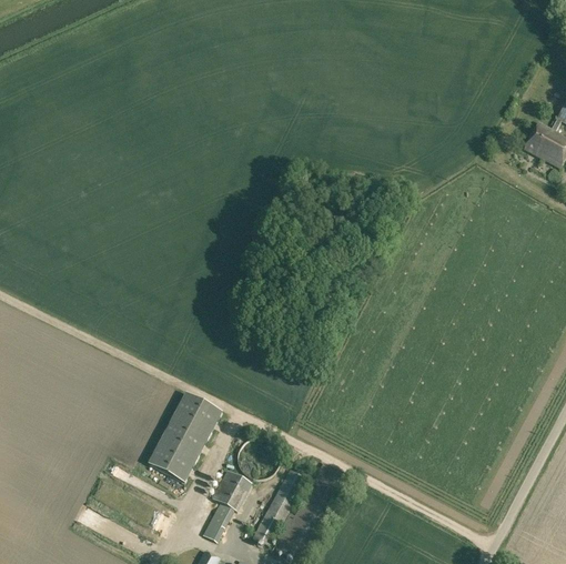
[(522,147),(558,165),(565,152),(565,136),(554,129),(559,119),(565,122),(565,96),(562,103),(549,127),(536,120),(522,147)]
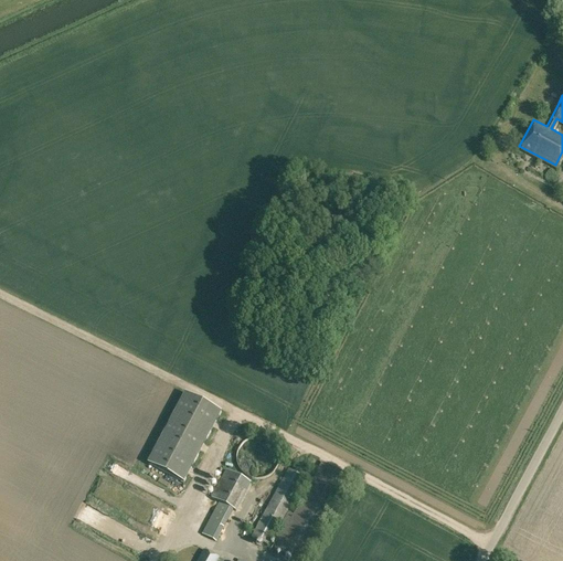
[(147,459),(182,478),(220,409),(183,389),(147,459)]
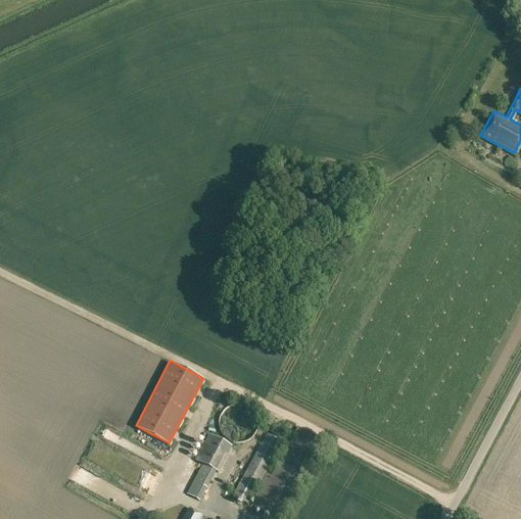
[(218,415),(218,417),(218,418),(218,420),(218,422),(218,423),(218,425),(219,426),(219,428),(220,429),(221,431),(222,432),(223,433),(224,435),(226,436),(227,436),(228,437),(230,438),(232,438),(233,439),(235,439),(236,439),(238,439),(240,439),(241,439),(243,438),(244,438),(246,437),(247,436),(249,435),(250,434),(251,433),(252,431),(253,430),(254,429),(255,427),(255,426),(256,424),(256,422),(256,421),(256,419),(256,417),(256,416),(255,414),(254,413),(254,411),(253,410),(252,408),(251,407),(250,406),(248,405),(247,404),(245,403),(244,402),(242,402),(241,400),(239,400),(237,400),(236,400),(234,400),(232,400),(231,402),(229,403),(227,403),(226,404),(225,405),(223,406),(222,408),(221,409),(220,410),(220,412),(219,413),(218,415)]
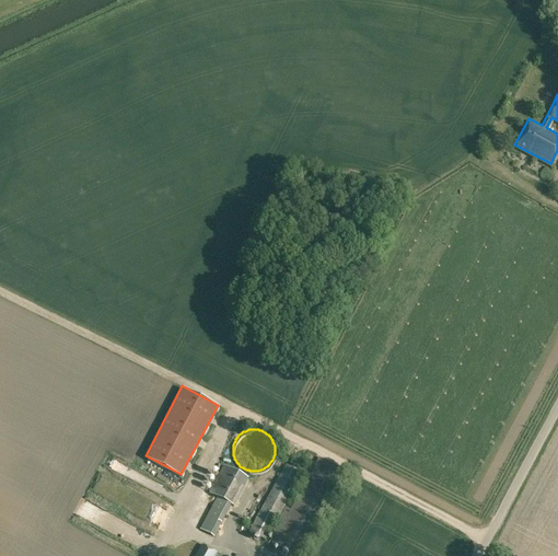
[(270,541),(299,555),(347,470),(316,453),(288,506),(282,502),(301,470),(283,460),(252,518),(247,528),(264,536),(268,530),(275,533),(270,541)]
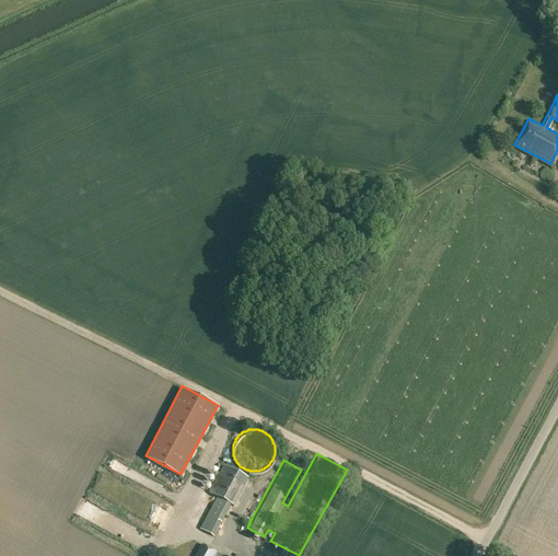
[(198,525),(212,533),(230,501),(231,502),(246,475),(222,462),(207,489),(216,494),(198,525)]
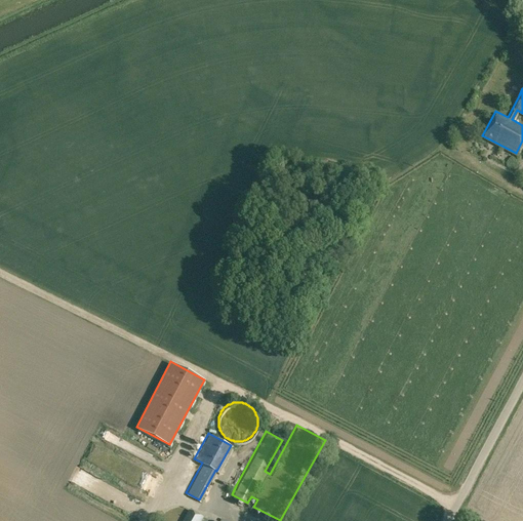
[(130,438),(125,444),(131,449),(136,444),(130,438)]
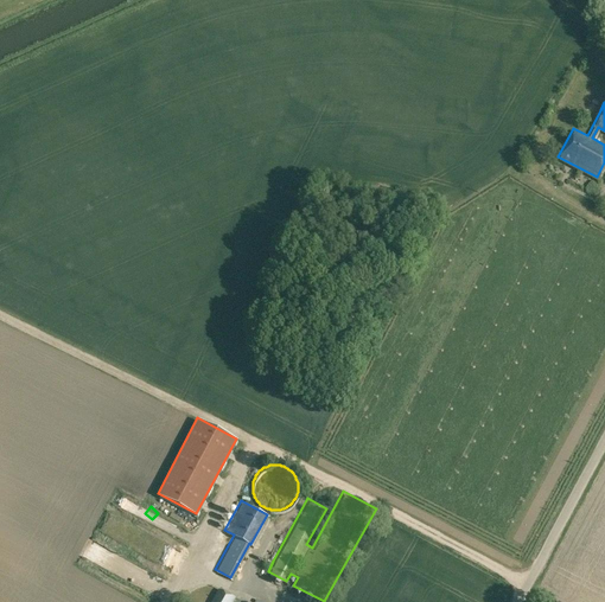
[(246,601),(216,586),(207,601),(246,601)]
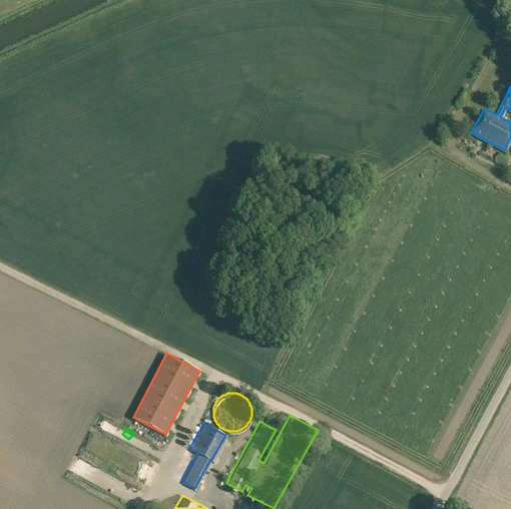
All buildings are outlined.
